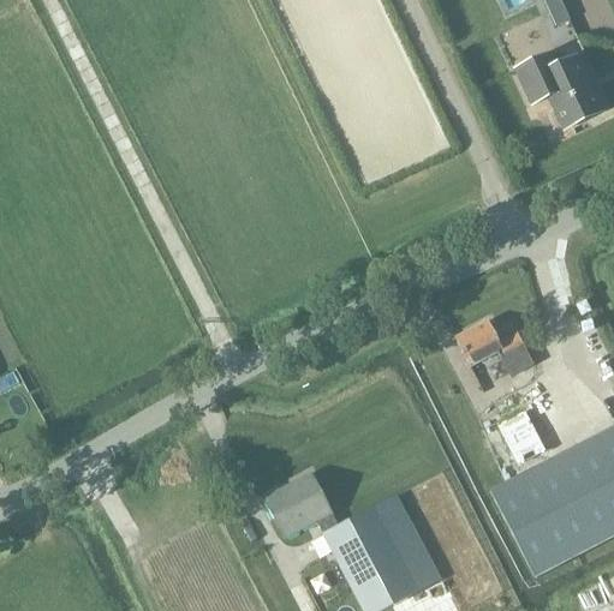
[(495,0),(502,13),(531,0),(495,0)]
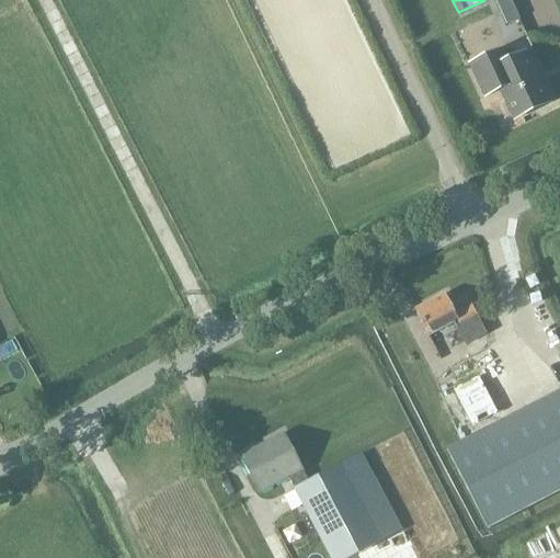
[(490,50),(466,61),(481,94),(496,87),(511,117),(546,101),(523,50),(503,59),(495,63),(490,50)]
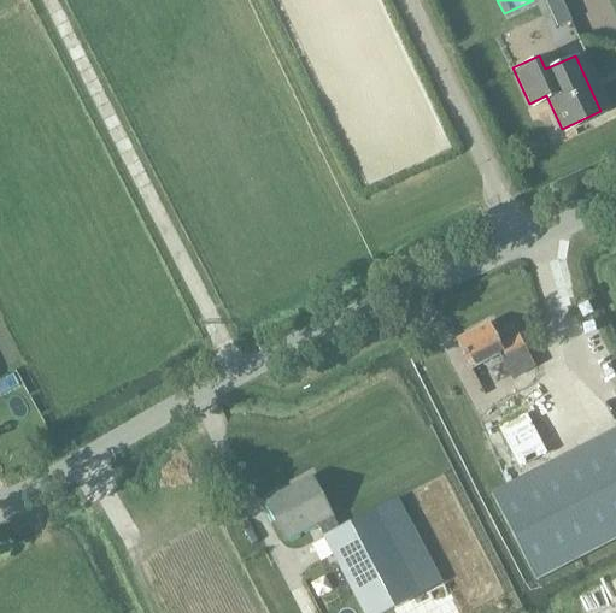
[(580,306),(585,316),(596,311),(591,301),(580,306)]
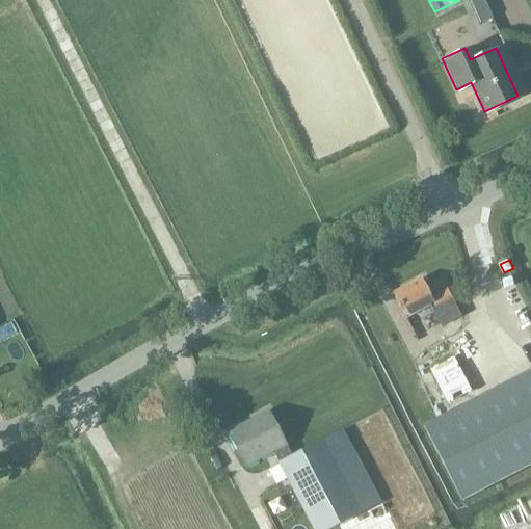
[(473,306),(461,284),(452,289),(441,267),(422,276),(421,275),(405,283),(406,285),(388,294),(403,325),(446,303),(452,316),(473,306)]
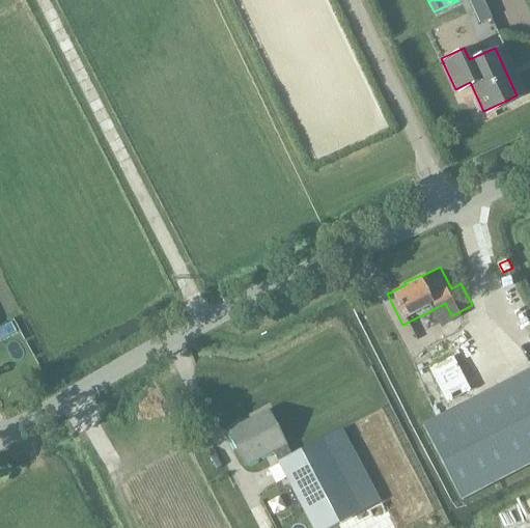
[(468,383),(446,340),(422,353),(444,395),(468,383)]
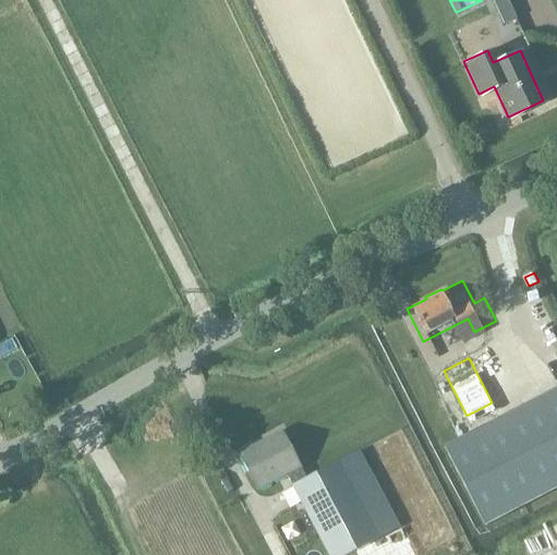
[(443,445),(483,523),(556,484),(556,385),(499,415),(453,439),(452,439),(443,445)]
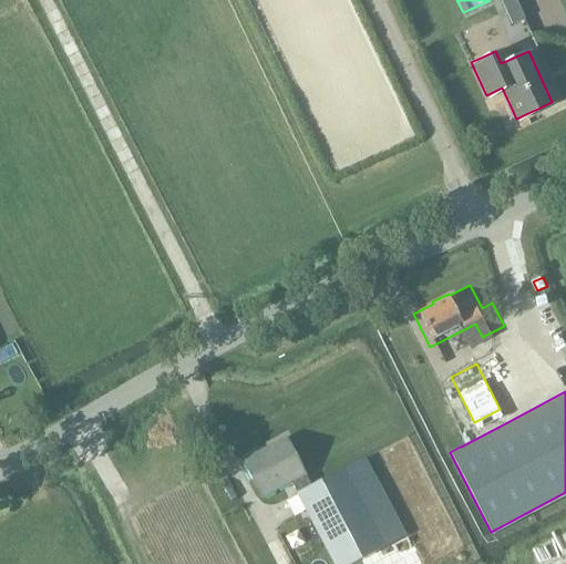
[(261,494),(291,480),(335,563),(347,563),(386,544),(345,467),(311,483),(289,440),(263,453),(260,451),(244,459),(261,494)]
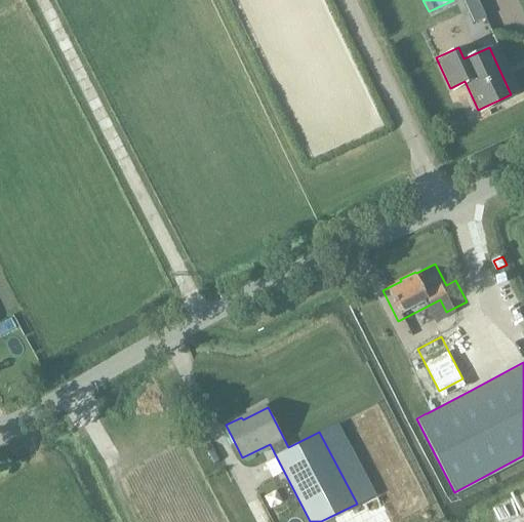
[(505,505),(480,513),(482,521),(508,521),(506,515),(508,514),(505,505)]
